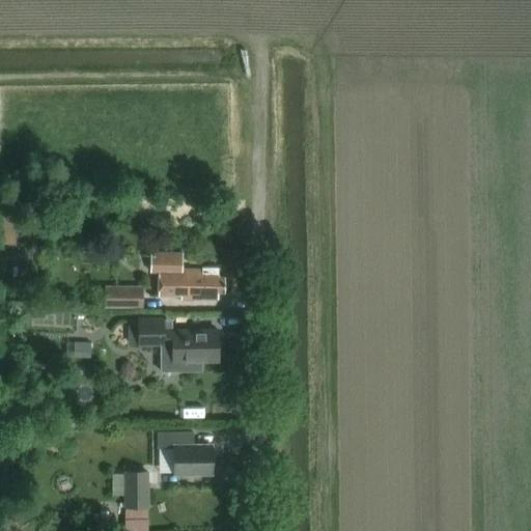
[(150,252),(150,272),(158,272),(158,295),(182,295),(182,298),(219,299),(219,292),(226,292),(226,278),(219,277),(219,267),(202,267),(202,269),(183,268),(183,253),(150,252)]
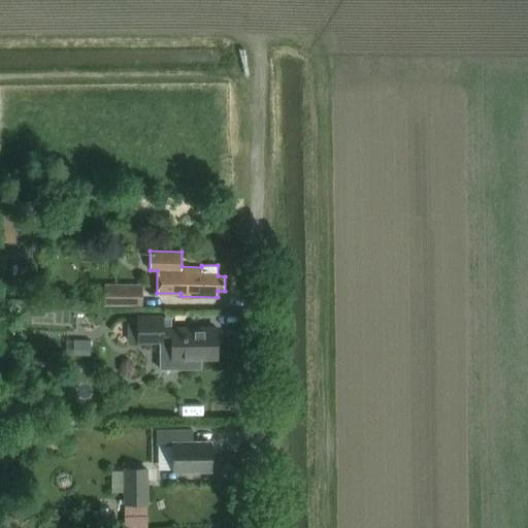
[(103,307),(140,307),(140,285),(103,286),(103,307)]
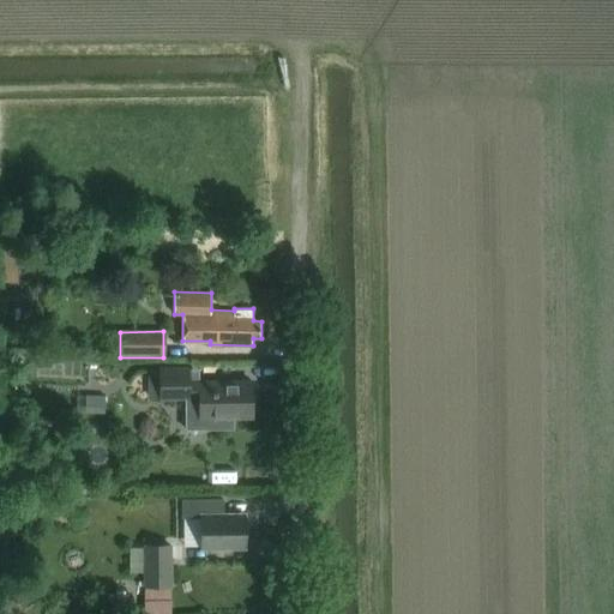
[(163,369),(163,399),(202,399),(202,419),(202,429),(235,429),(235,417),(254,417),(253,381),(192,383),(192,369),(163,369)]
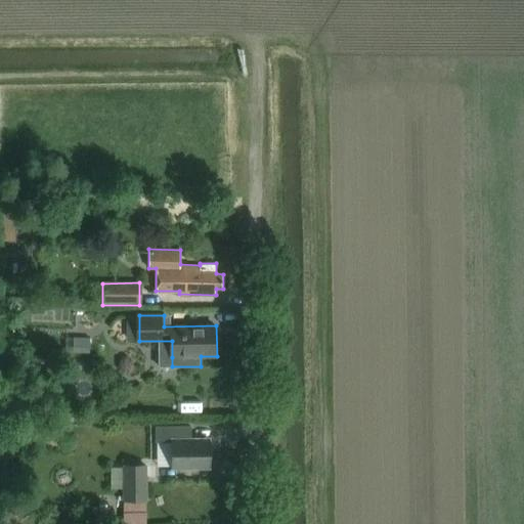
[(211,440),(190,440),(190,425),(155,426),(156,441),(173,441),(173,467),(211,466),(211,440)]
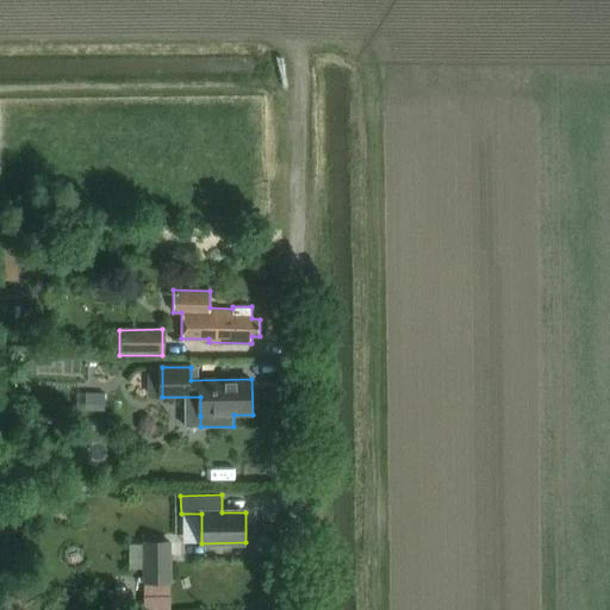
[(142,586),(143,609),(172,609),(172,586),(172,543),(142,543),(142,586)]
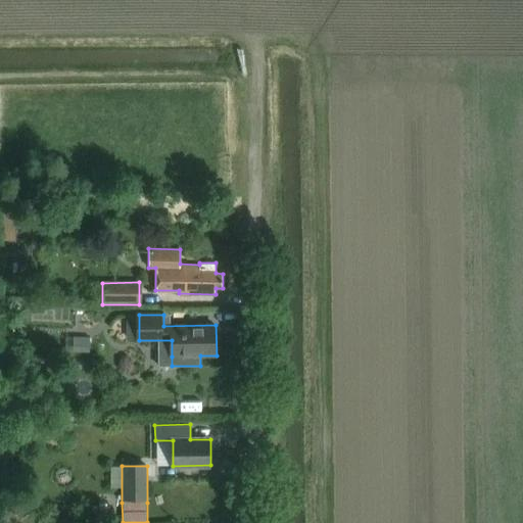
[(19,519),(35,509),(27,498),(12,509),(19,519)]
